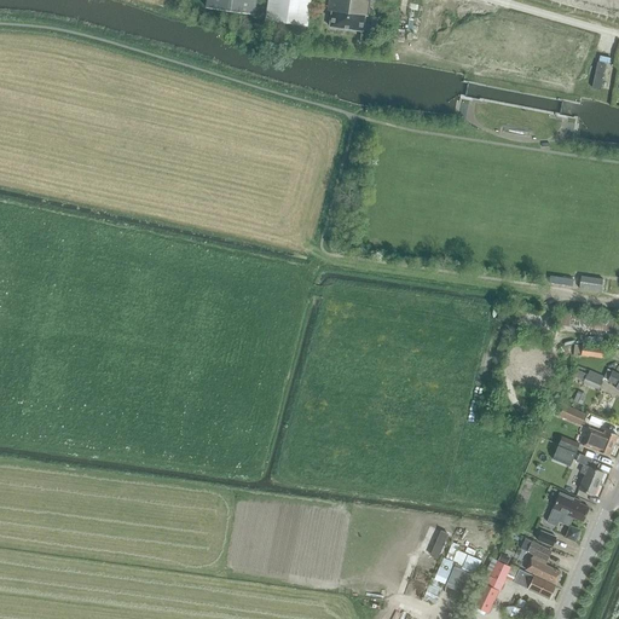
[(256,0),(206,0),(204,7),(255,15),(256,0)]
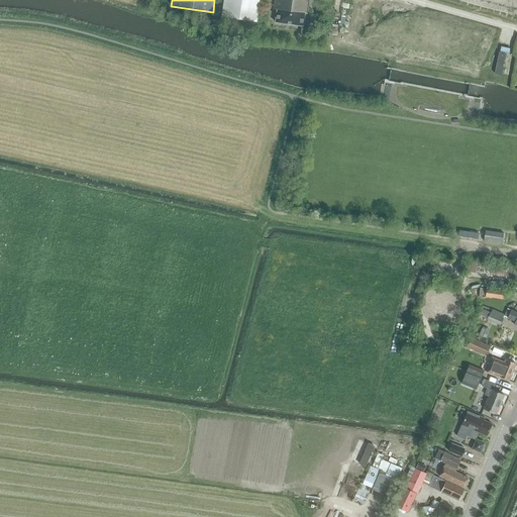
[(260,0),(223,0),(221,17),(257,22),(260,0)]
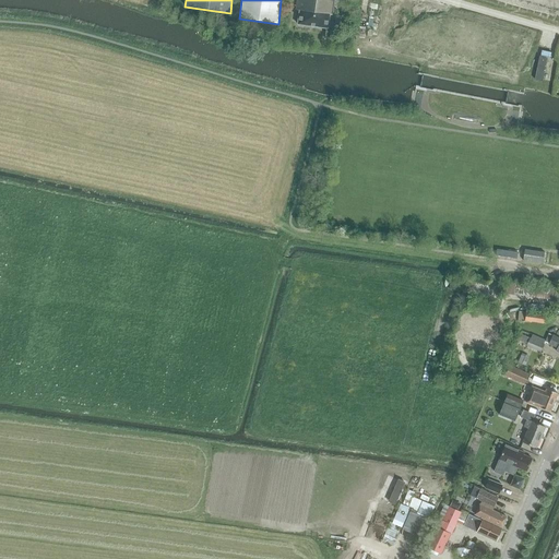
[(333,0),(297,0),(297,11),(299,12),(297,25),(328,30),(330,15),(332,15),(333,0)]
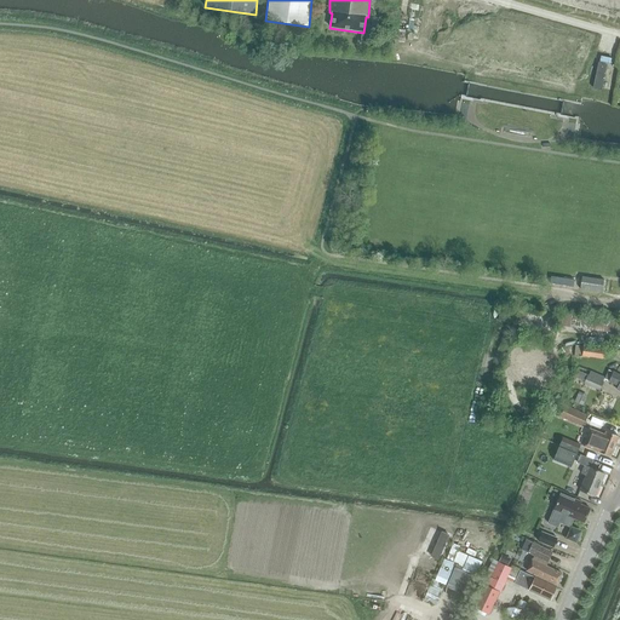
[(550,283),(573,287),(574,280),(551,276),(550,283)]
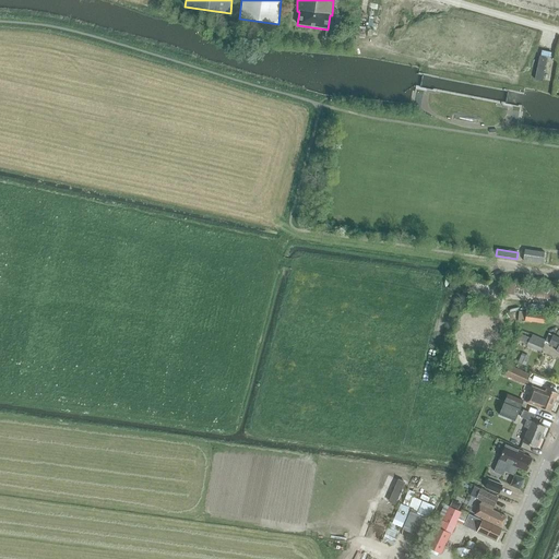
[(544,252),(524,249),(523,261),(543,264),(544,252)]
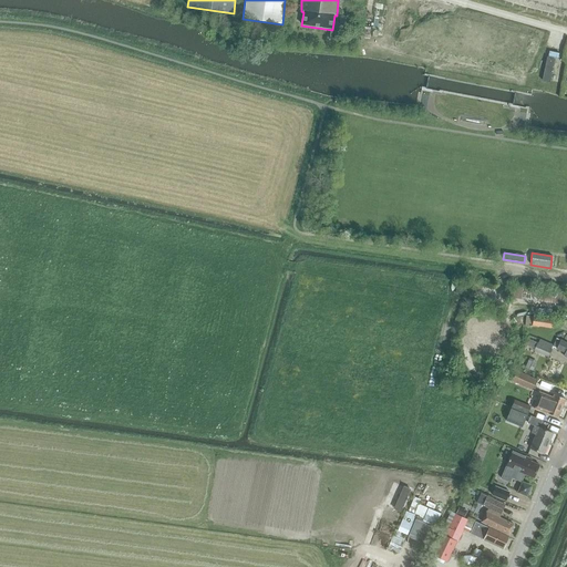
[(455,294),(465,295),(466,287),(457,285),(455,294)]
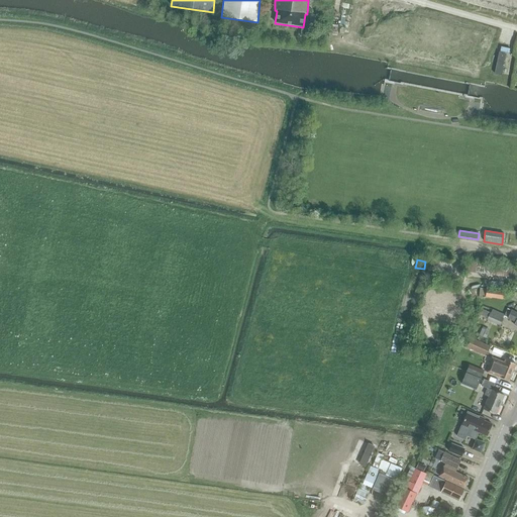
[(466,262),(464,272),(476,274),(477,264),(466,262)]
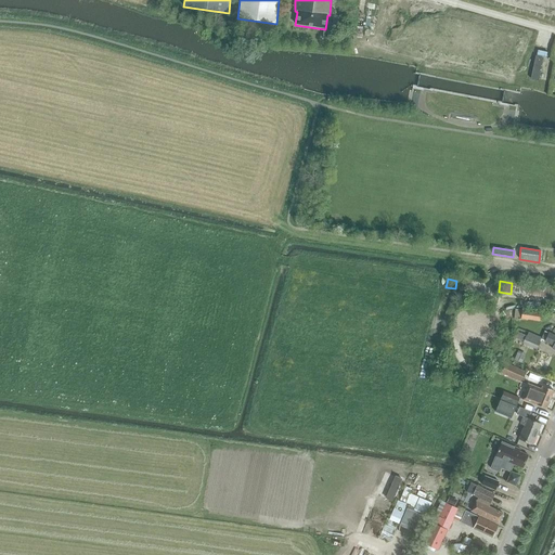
[(543,298),(544,287),(512,283),(511,294),(543,298)]
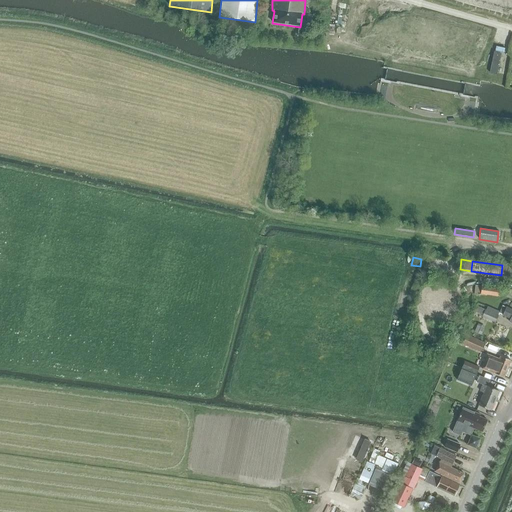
[(499,288),(482,286),(481,294),(498,296),(499,288)]
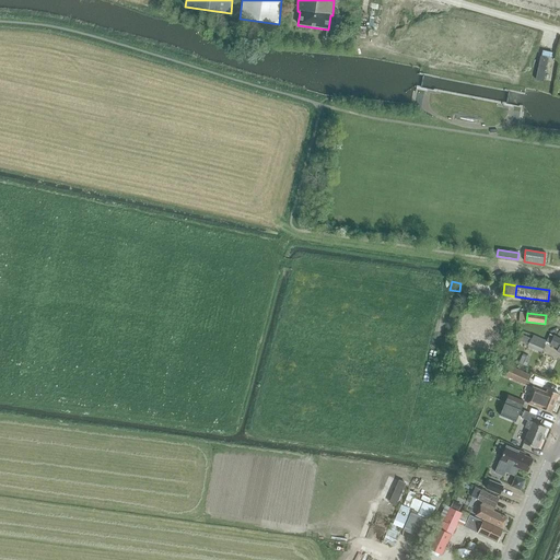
[(541,352),(545,345),(544,345),(546,340),(533,335),(532,338),(523,335),(520,341),(527,345),(527,346),(541,352)]
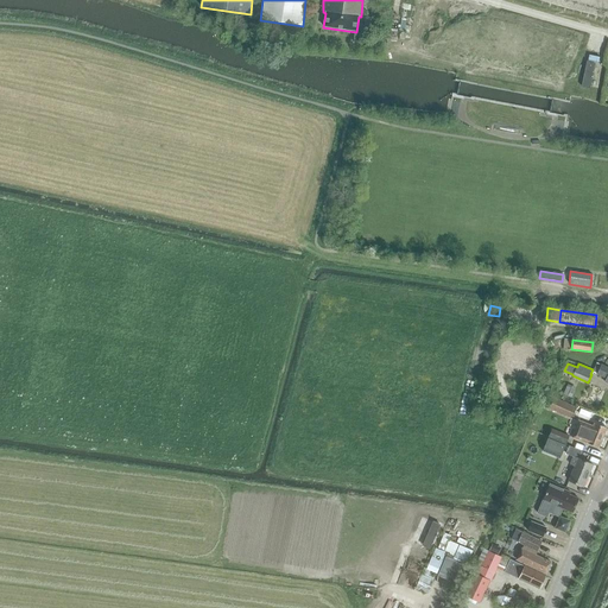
[(593,372),(607,379),(605,382),(607,384),(607,367),(601,365),(596,363),(593,372)]
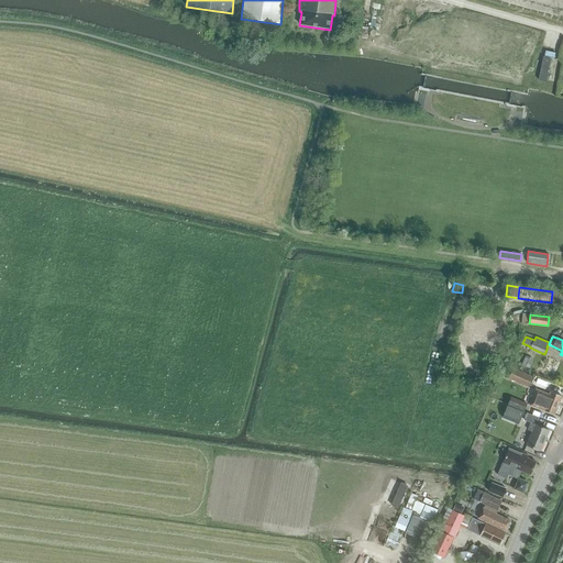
[(521,365),(529,368),(532,359),(526,355),(521,365)]
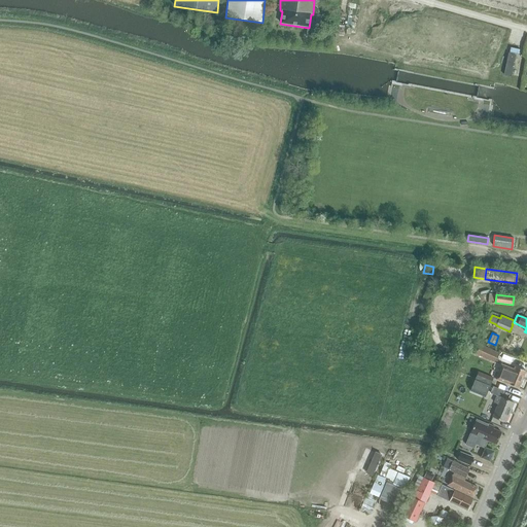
[(494,362),(499,353),(480,345),(476,354),(494,362)]
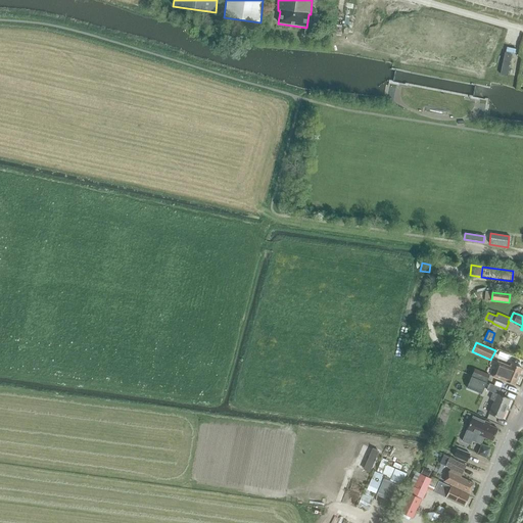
[(515,385),(521,368),(511,364),(510,367),(497,362),(491,376),(505,381),(515,385)]
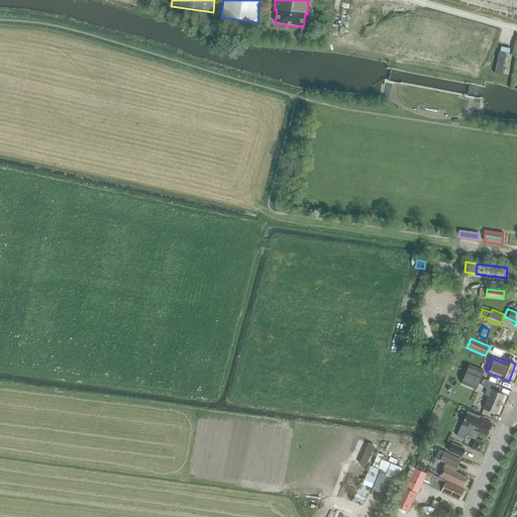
[(470,366),(467,373),(482,379),(485,372),(470,366)]
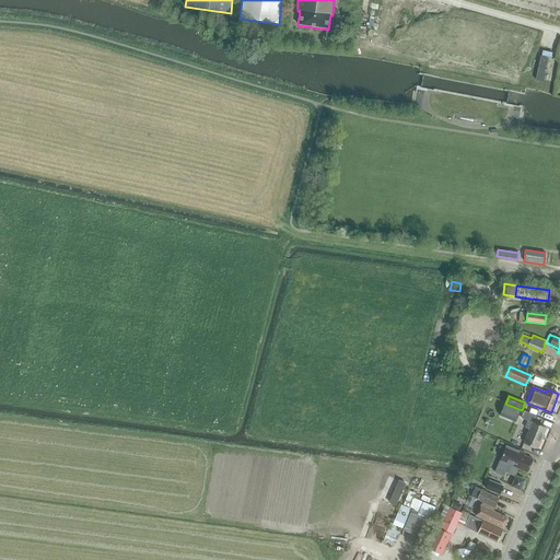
[(505,404),(500,416),(516,422),(522,410),(510,405),(505,404)]
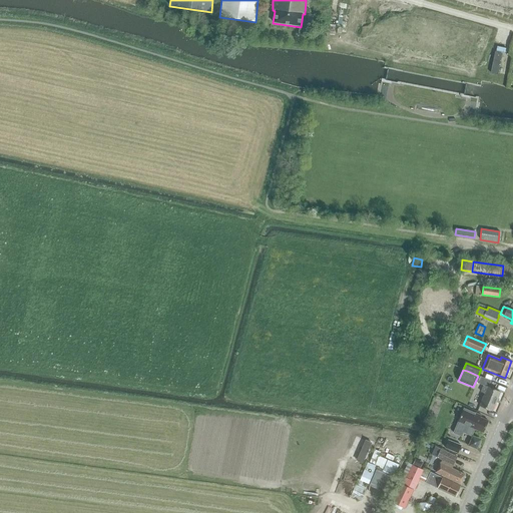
[(492,411),(500,393),(488,388),(491,381),(480,377),(477,383),(483,386),(481,392),(485,393),(479,406),(492,411)]
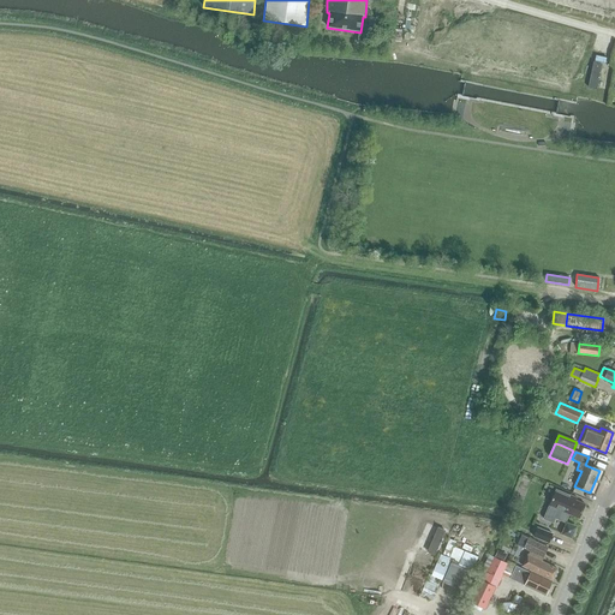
[(555,518),(565,523),(568,514),(579,519),(585,505),(577,501),(577,499),(569,495),(556,489),(543,519),(553,523),(555,518)]
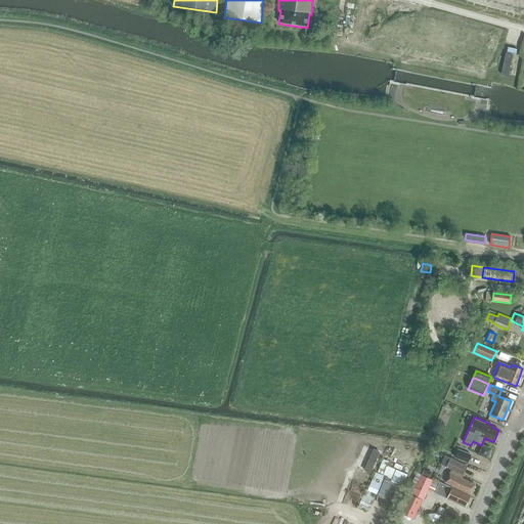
[(486,457),(489,449),(483,446),(479,454),(486,457)]
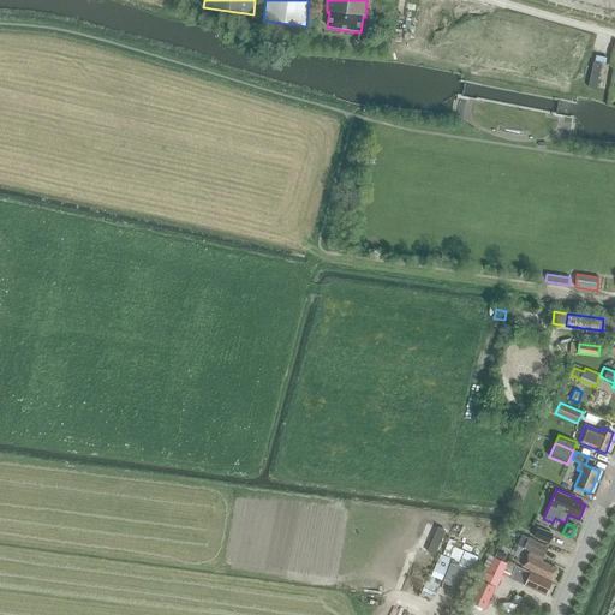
[(553,533),(537,527),(532,537),(549,543),(553,533)]
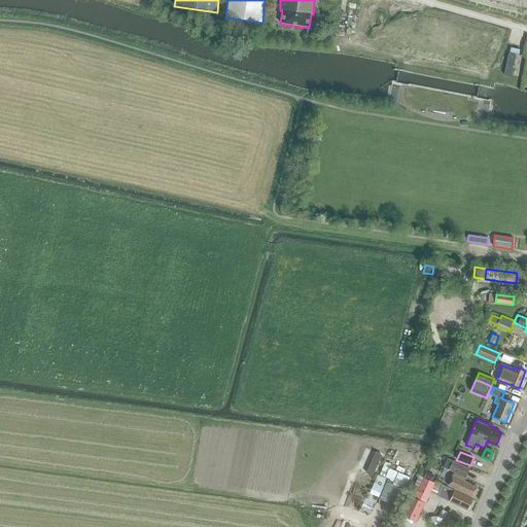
[(447,460),(444,468),(449,470),(452,462),(447,460)]
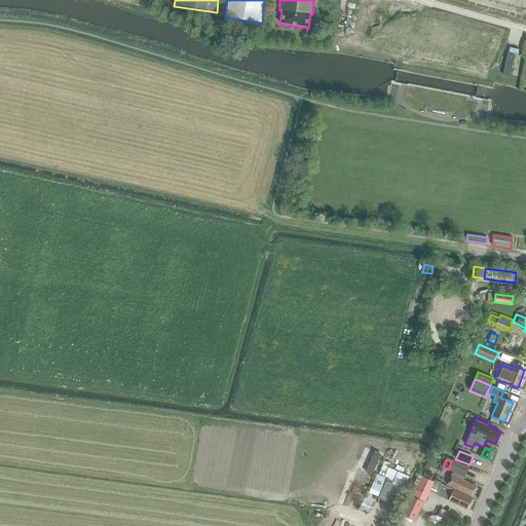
[(477,487),(463,481),(464,478),(468,468),(451,461),(448,470),(452,472),(447,485),(473,496),(477,487)]
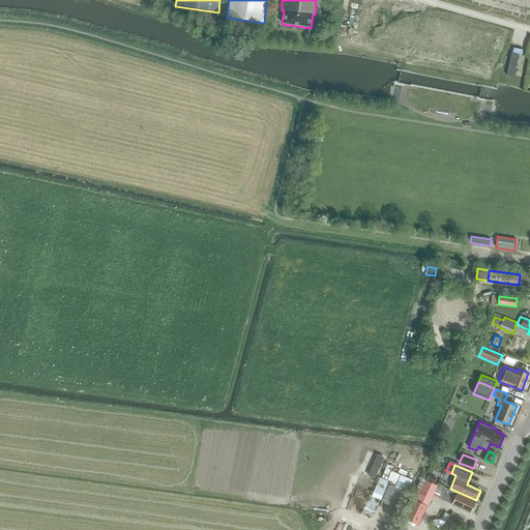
[(409,488),(413,475),(391,467),(387,477),(379,474),(364,511),(374,514),(381,496),(398,502),(405,486),(409,488)]
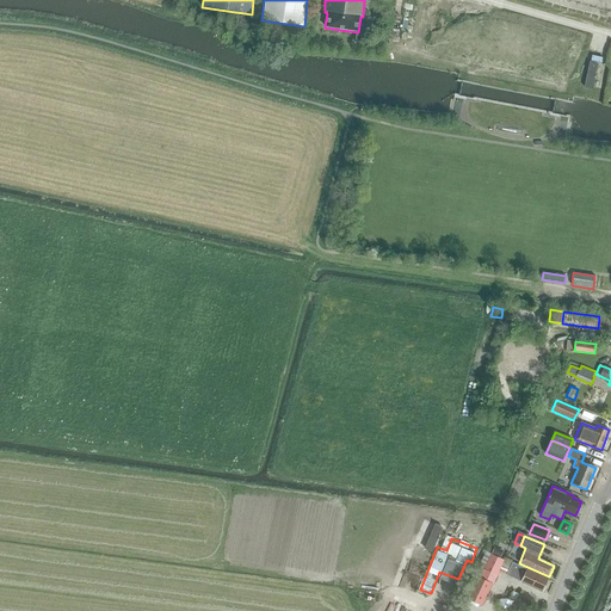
[(491,554),(500,559),(503,551),(494,548),(491,554)]
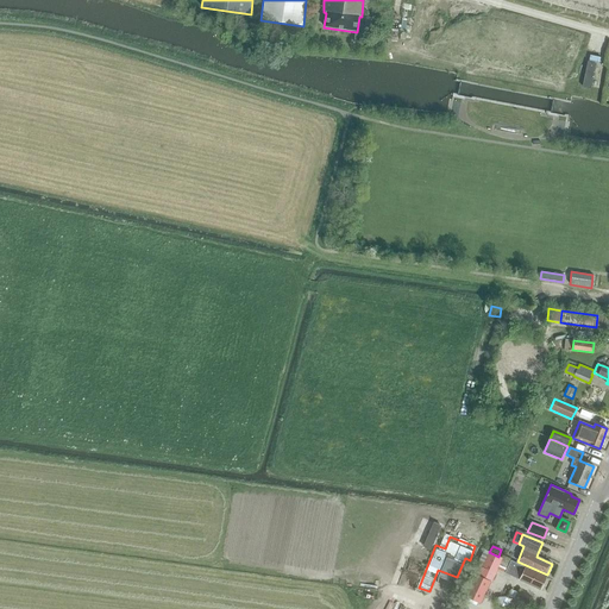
[(482,567),(489,552),(485,551),(478,566),(479,567),(482,567)]
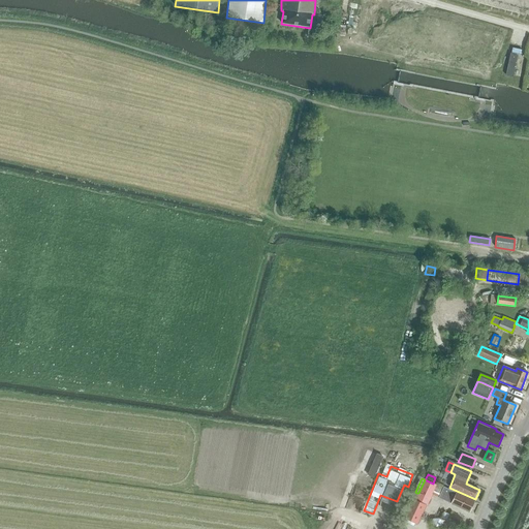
[(415,492),(411,501),(412,501),(412,502),(425,507),(427,507),(432,494),(436,485),(433,484),(425,479),(418,493),(416,493),(415,492)]
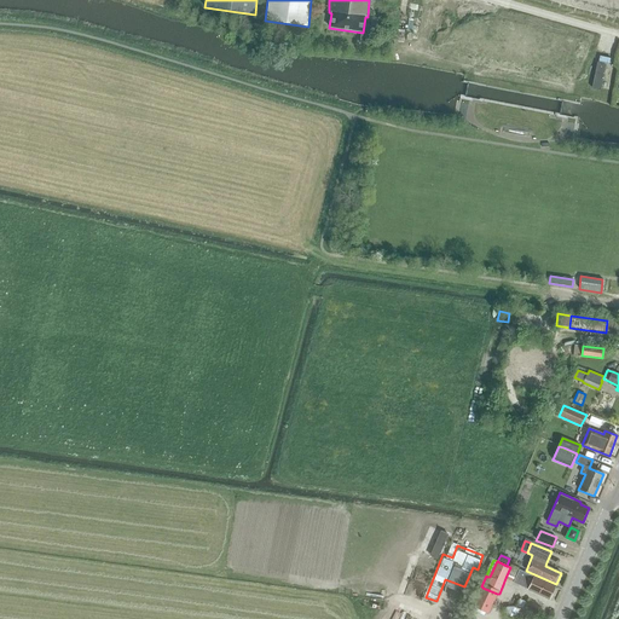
[(505,578),(513,582),(519,571),(510,567),(505,578)]
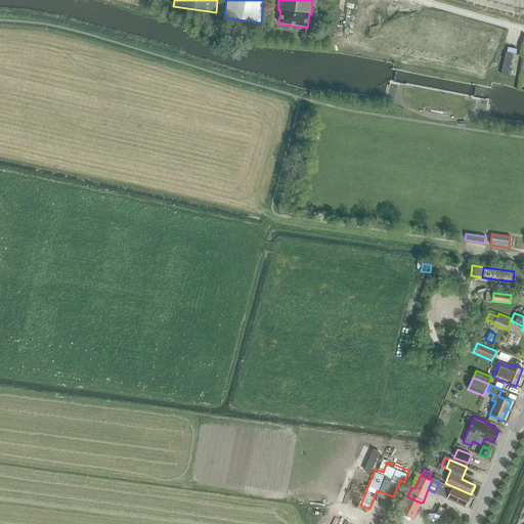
[(465,507),(470,496),(439,482),(439,483),(434,492),(447,498),(465,507)]
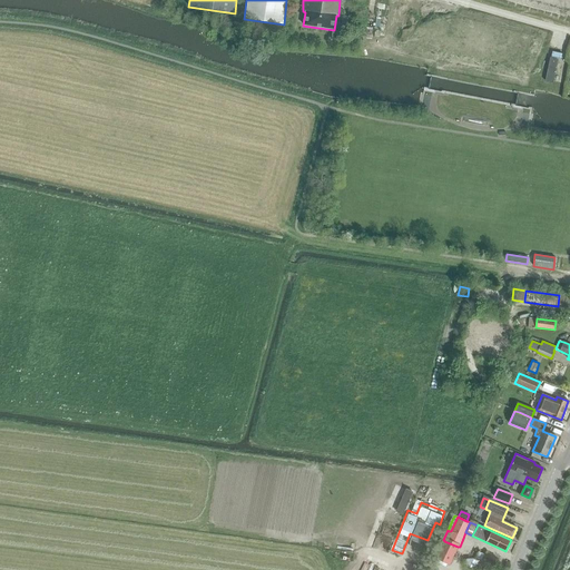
[(458,547),(444,541),(434,561),(448,568),(458,547)]
